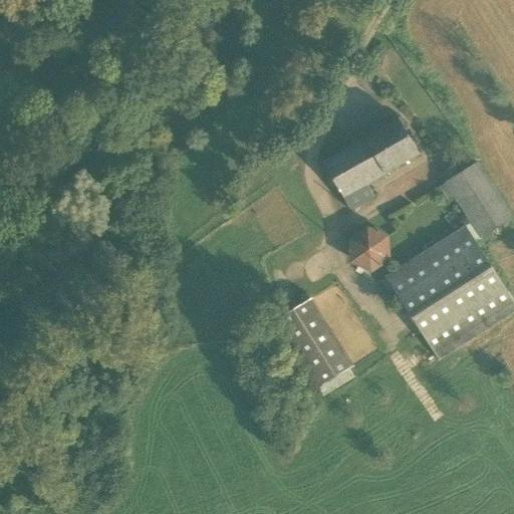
[(399,119),(353,146),(323,163),(343,198),(349,210),(374,196),(367,185),(386,175),(384,174),(420,154),(399,119)]
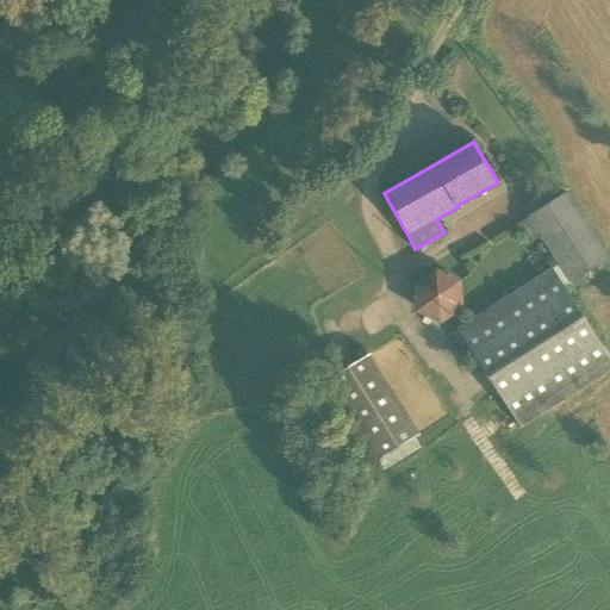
[(571,282),(608,260),(567,194),(530,217),(571,282)]
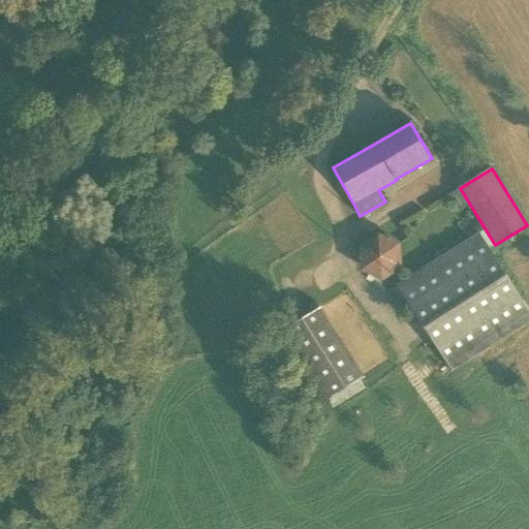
[(386,281),(405,245),(374,228),(354,263),(386,281)]
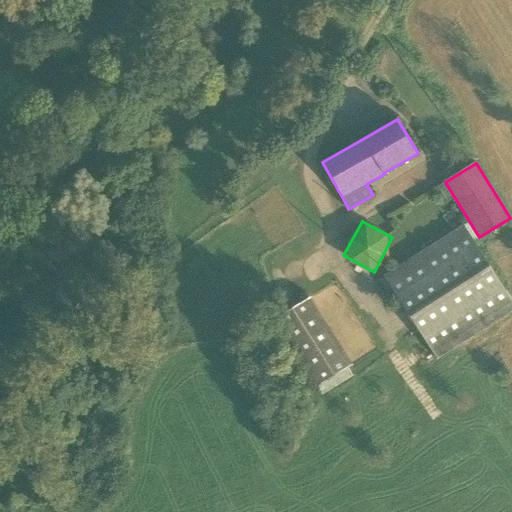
[(384,274),(437,357),(511,309),(511,300),(463,224),(384,274)]
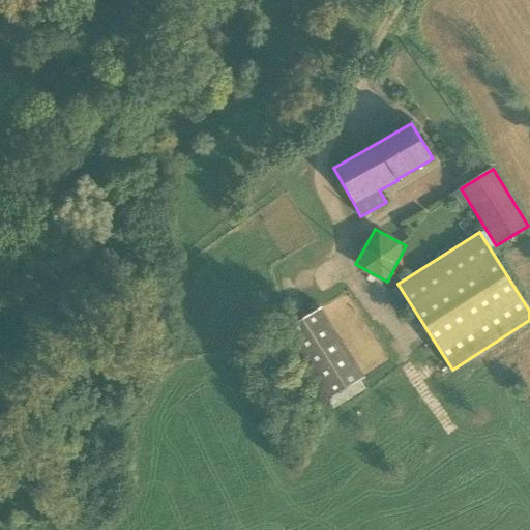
[(365,388),(360,380),(317,311),(283,332),(326,402),(328,401),(333,409),(365,388)]
